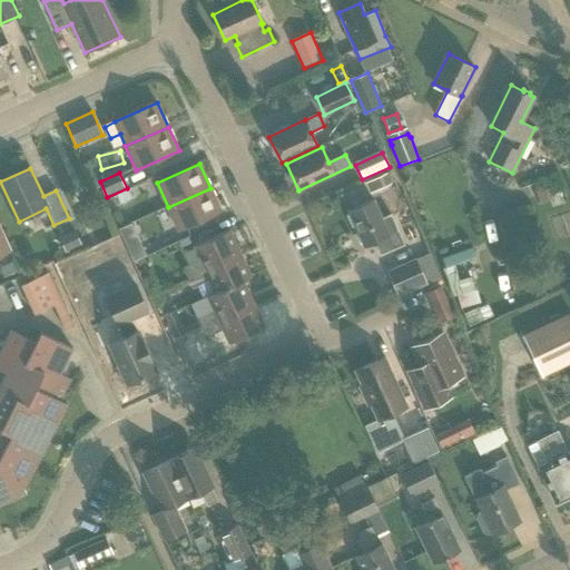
[(366,184),(372,195),(394,184),(390,173),(366,184)]
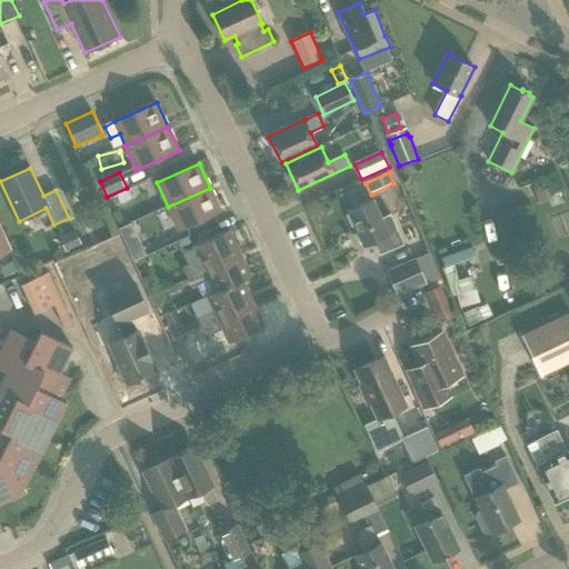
[(557,177),(531,185),(538,200),(562,193),(557,177)]
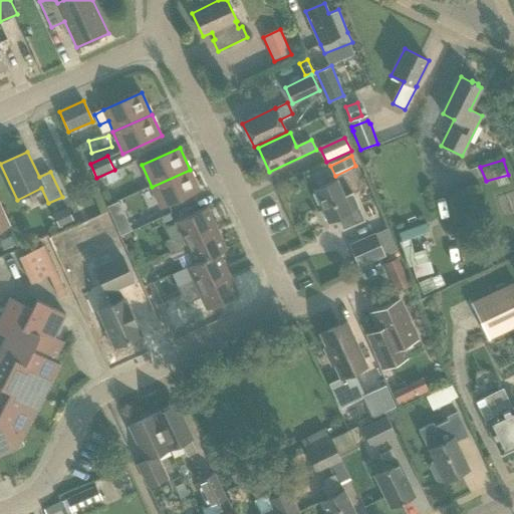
[(200,191),(190,170),(152,187),(162,209),(200,191)]
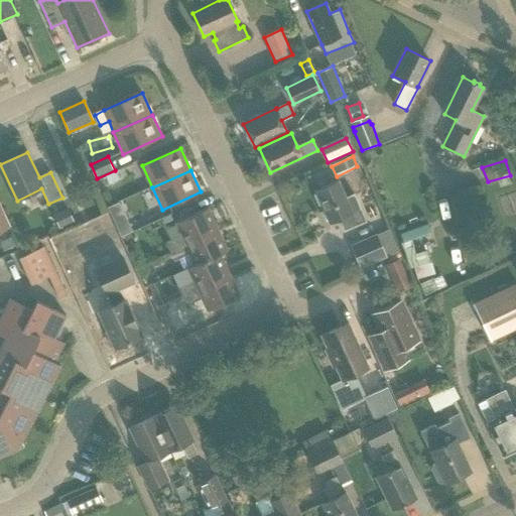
[(99,180),(103,188),(117,182),(114,173),(99,180)]
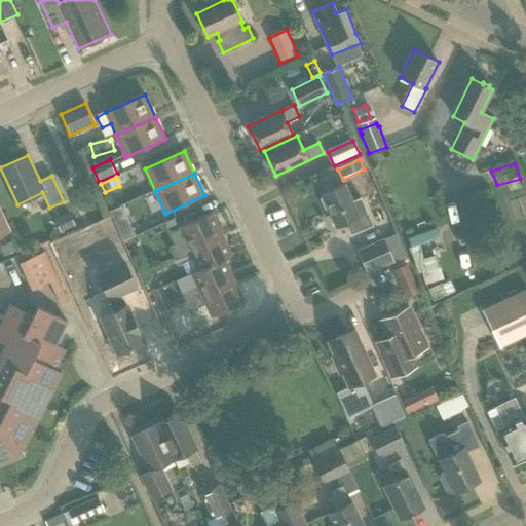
[(362,199),(352,203),(344,185),(322,195),(336,227),(345,223),(351,235),(373,226),(362,199)]
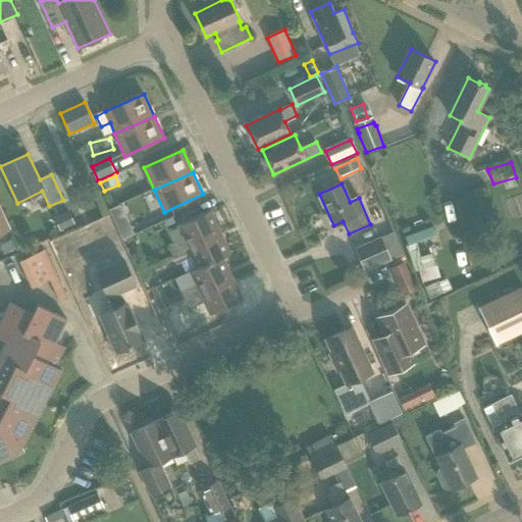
[(0,233),(9,229),(0,208),(0,233)]
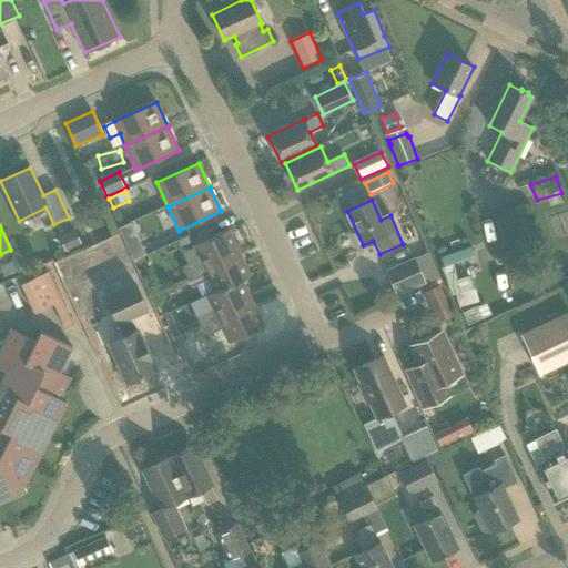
[(240,253),(229,229),(193,245),(200,259),(183,266),(188,277),(240,253)]
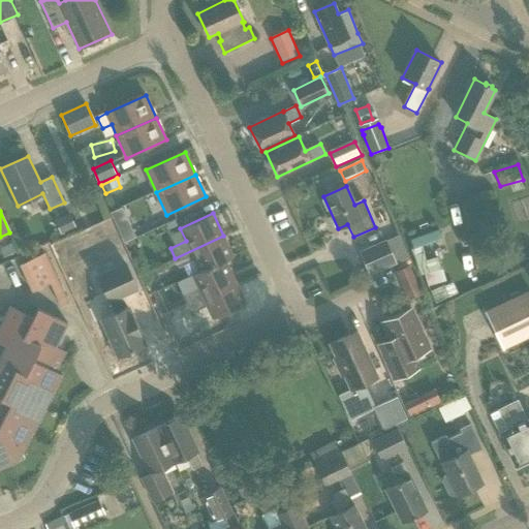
[(56,220),(62,236),(78,228),(70,214),(56,220)]
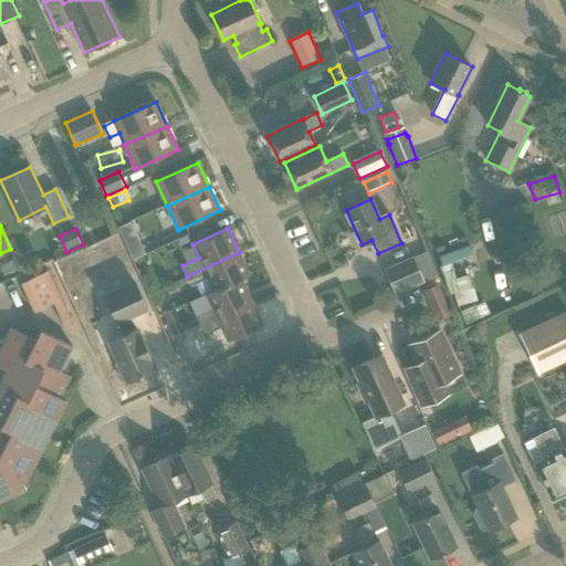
[(128,244),(135,261),(164,248),(157,232),(128,244)]
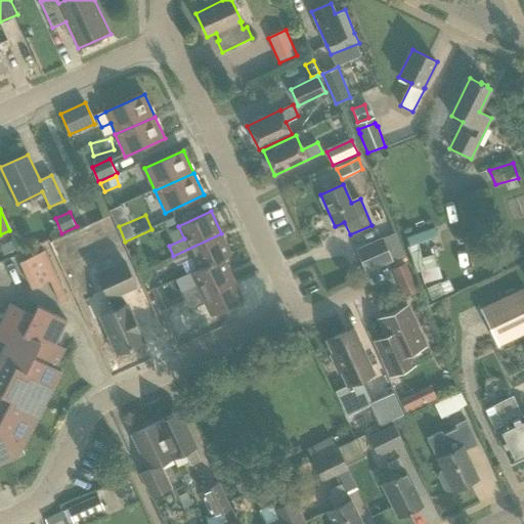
[(410,248),(439,236),(436,227),(407,238),(410,248)]
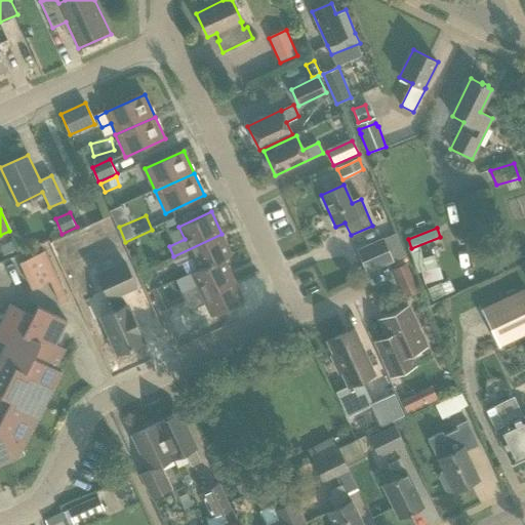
[(194,258),(199,270),(224,258),(225,259),(232,255),(221,234),(173,256),(177,266),(194,258)]
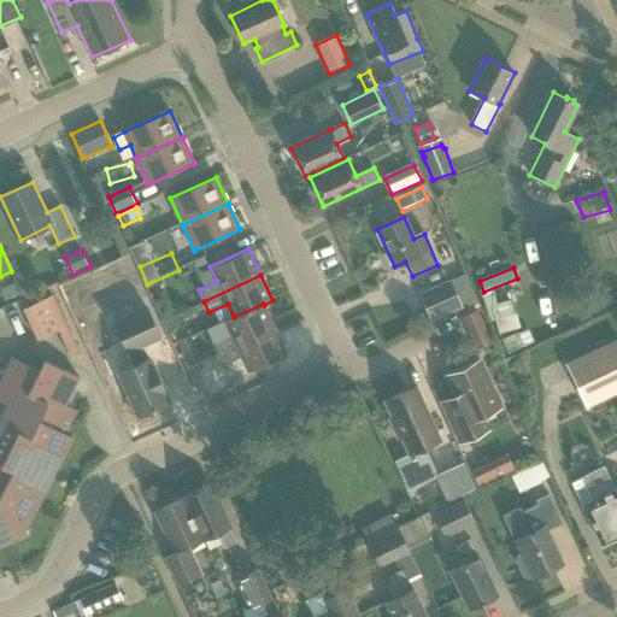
[(464,275),(419,294),(430,322),(476,303),(464,275)]
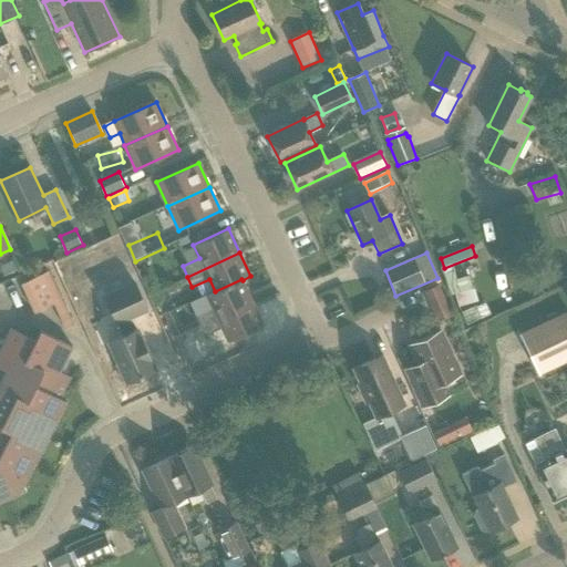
[(1,267),(6,278),(18,272),(13,261),(1,267)]
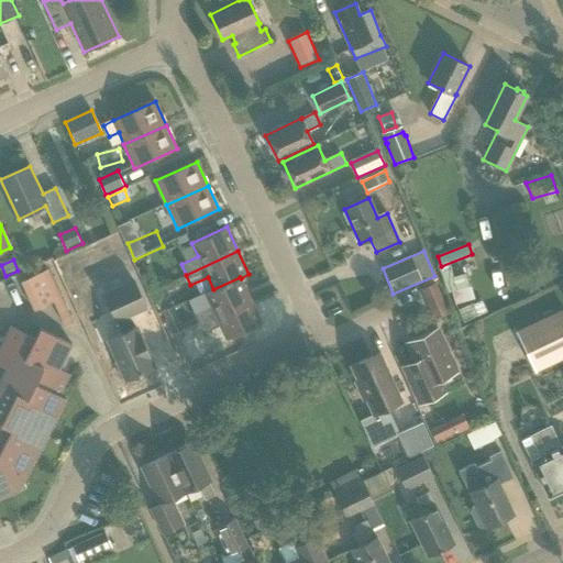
[(476,300),(472,287),(471,287),(463,263),(451,267),(451,269),(441,274),(449,294),(453,293),(457,306),(476,300)]
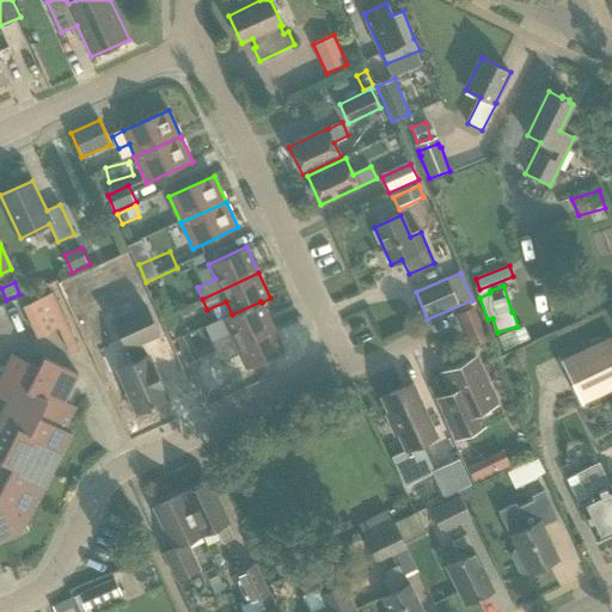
[(124,293),(130,306),(146,299),(140,287),(124,293)]
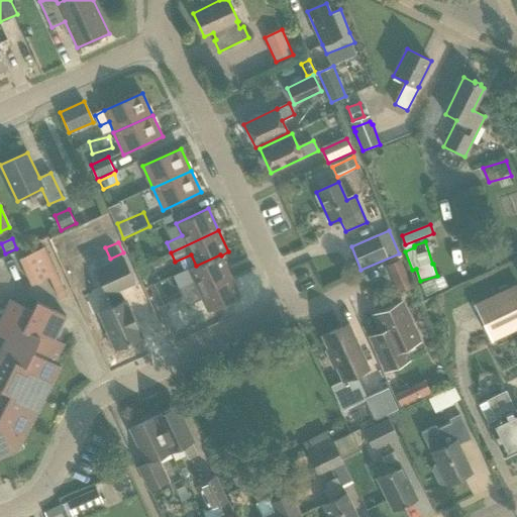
[(494,249),(498,261),(507,256),(502,246),(494,249)]
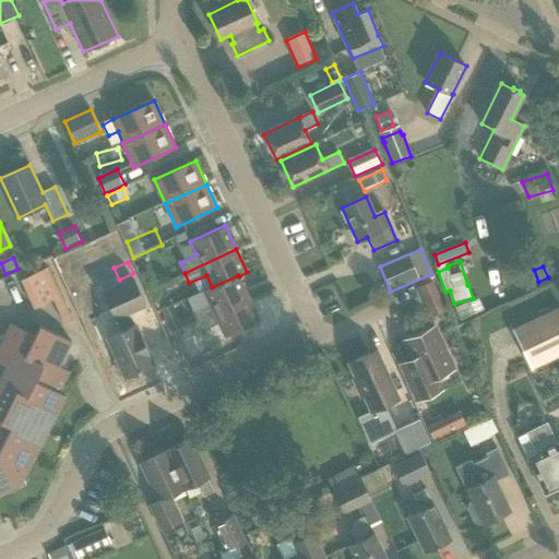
[(47,268),(21,280),(35,308),(51,299),(63,324),(72,320),(71,317),(48,269),(47,268)]
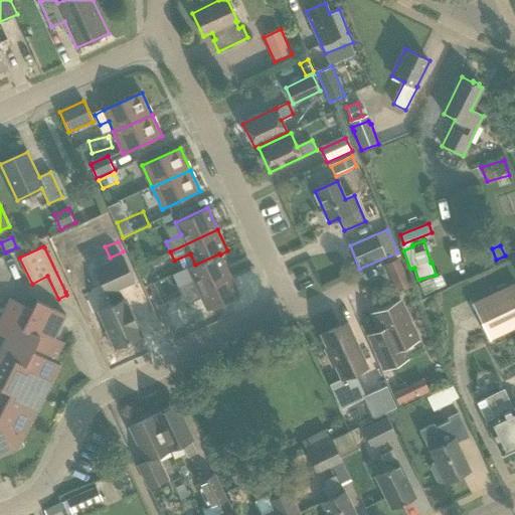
[(448,268),(458,267),(456,248),(446,249),(448,268)]
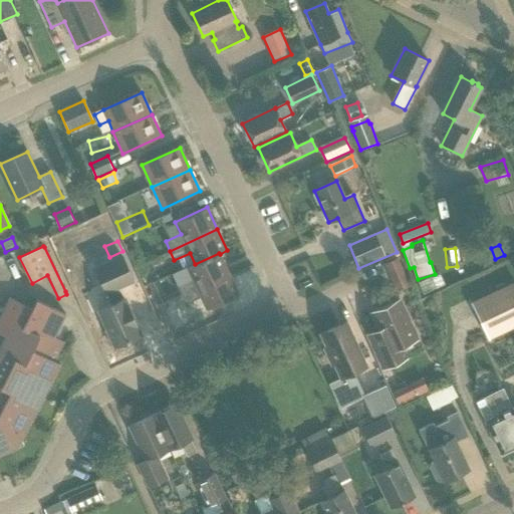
[(229,274),(220,254),(219,253),(195,264),(187,267),(193,279),(178,286),(182,295),(229,274)]
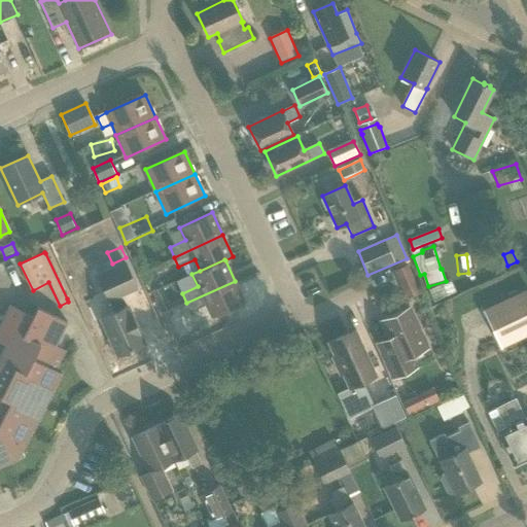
[(128,307),(123,295),(137,289),(126,262),(98,275),(109,302),(110,302),(115,313),(102,318),(118,355),(144,344),(128,307)]
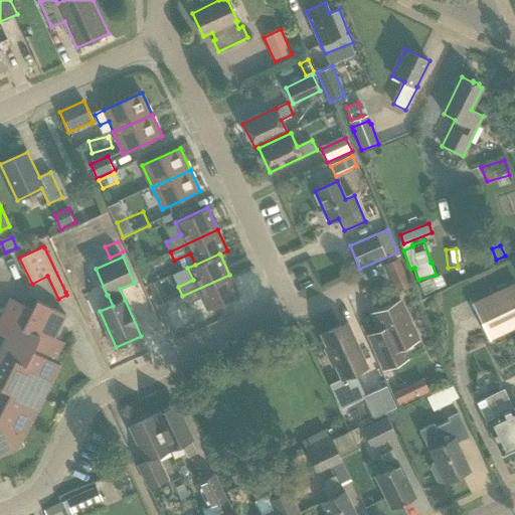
[(408,287),(396,260),(385,265),(397,292),(408,287)]
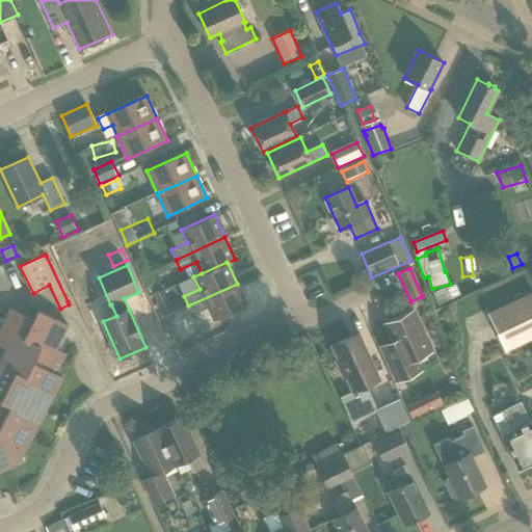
[(214,321),(247,306),(237,284),(188,306),(192,316),(208,309),(214,321)]
